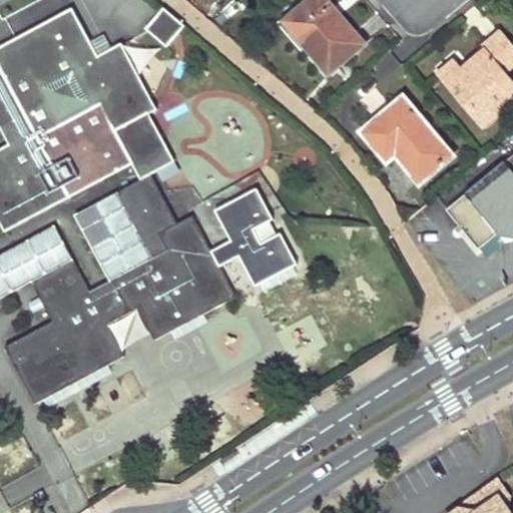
[(290,30),(309,53),(328,76),(365,46),(326,0),(310,0),(301,8),(308,15),(290,30)]
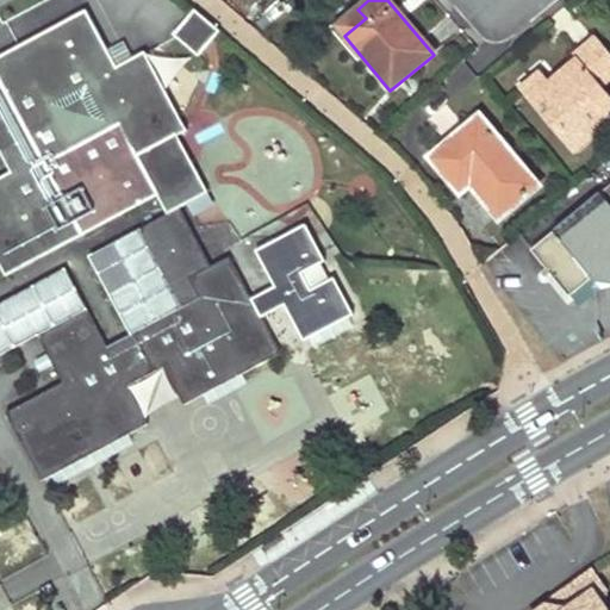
[(0,176),(0,266),(5,275),(159,197),(138,159),(178,138),(187,132),(144,53),(117,68),(86,11),(0,56),(0,153),(10,172),(0,176)]
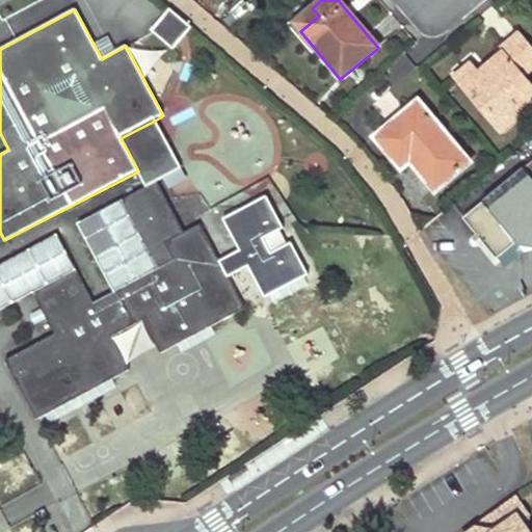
[(189,31),(167,12),(150,33),(171,52),(189,31)]
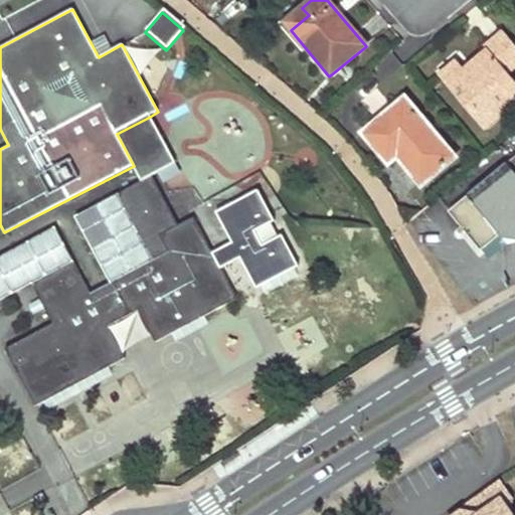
[(514,63),(514,44),(504,31),(485,47),(488,51),(466,70),(458,60),(441,75),(483,127),(514,99),(514,81),(506,71),(514,63)]
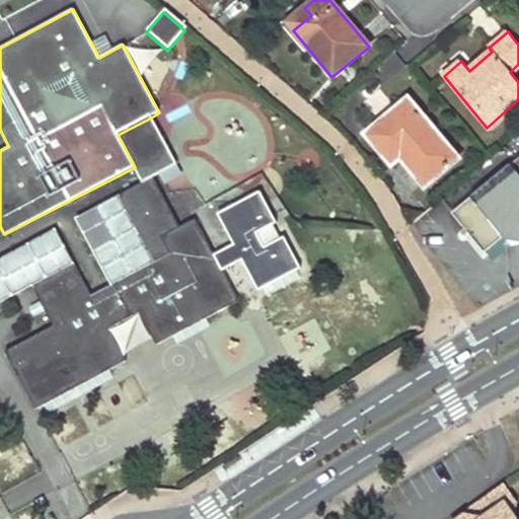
[(402,158),(414,172),(426,187),(458,159),(409,98),(366,133),(393,165),(402,158)]
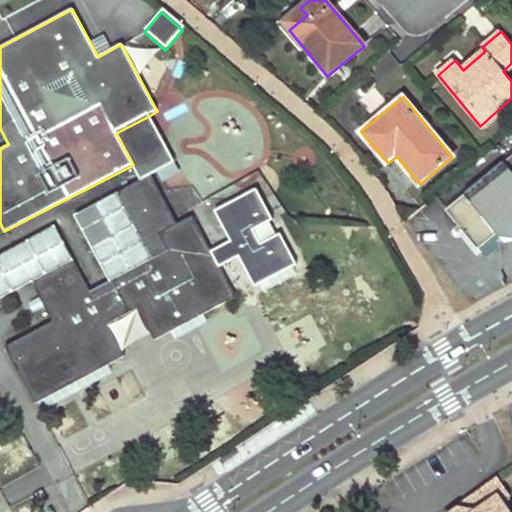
[(116,133),(133,165),(136,172),(141,180),(150,175),(174,162),(149,116),(116,133)]
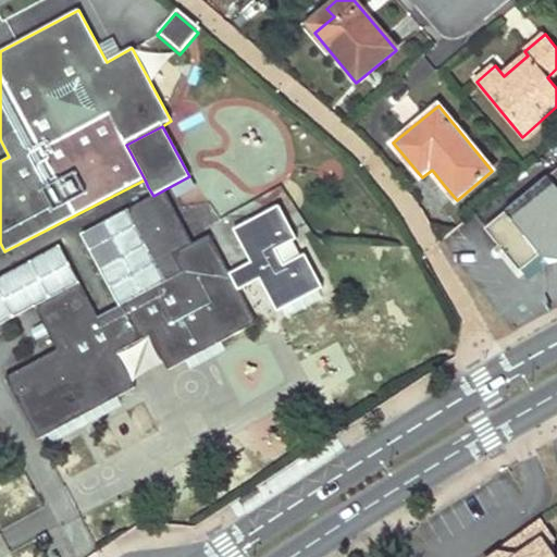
[(556,169),(487,225),(504,246),(521,268),(543,250),(556,238),(556,169)]
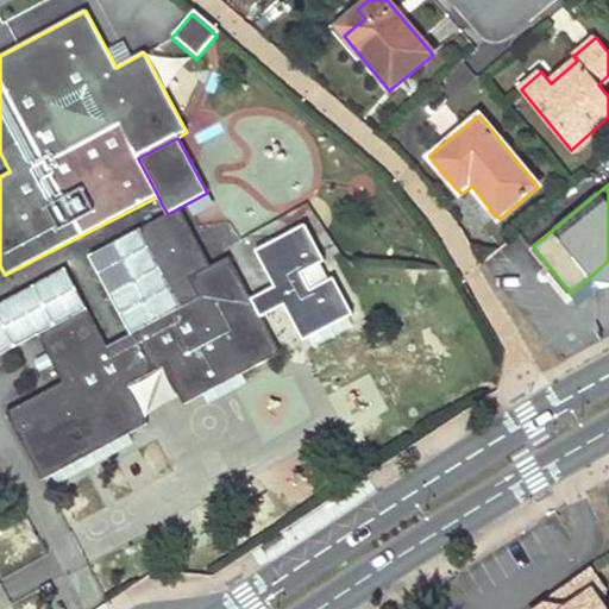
[(189,228),(179,208),(168,214),(139,230),(181,308),(200,297),(190,277),(211,267),(189,228)]
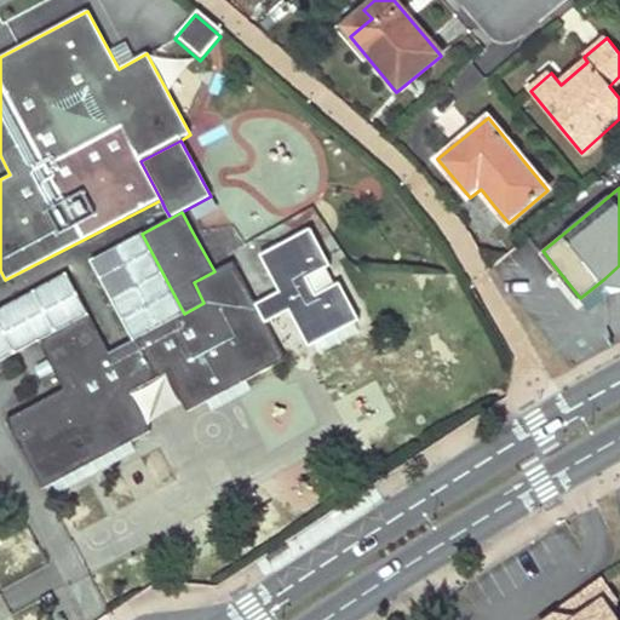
[(38,342),(63,390),(4,420),(42,491),(150,432),(130,394),(166,374),(187,413),(285,361),(265,323),(290,311),(309,348),(360,321),(339,283),(316,297),(305,277),(329,265),(308,224),(257,252),(280,294),(256,306),(231,262),(214,271),(194,282),(204,303),(184,314),(133,339),(109,352),(89,315),(38,342)]
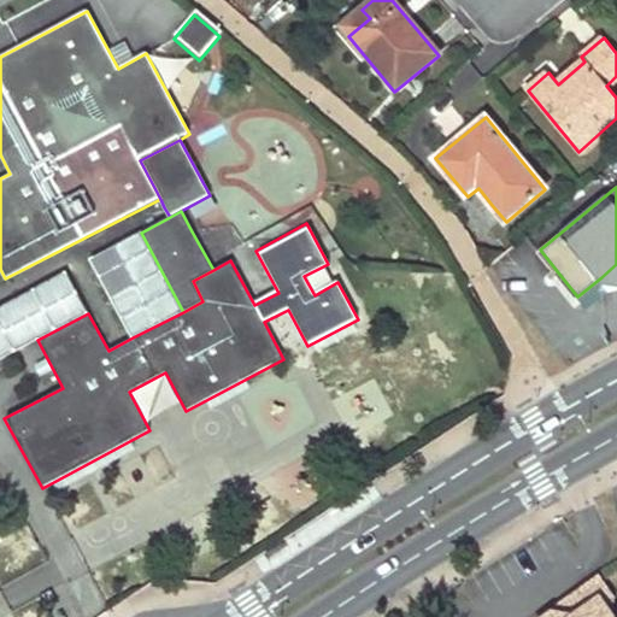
[(183,312),(141,233),(90,259),(133,338),(183,312)]
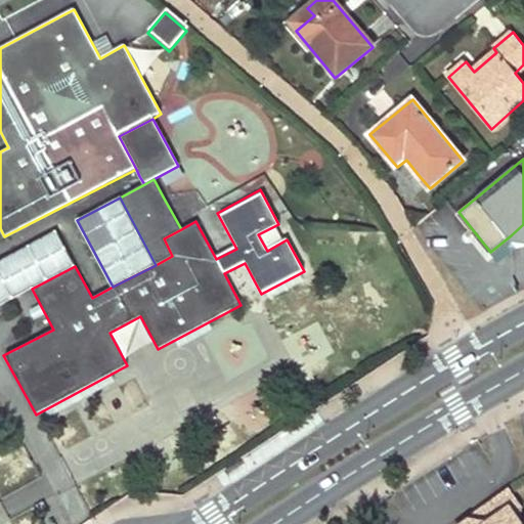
[(278,224),(258,234),(267,251),(287,239),(278,224)]
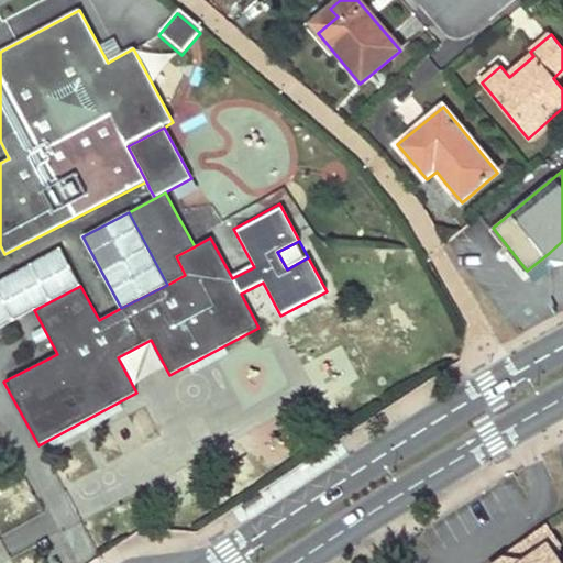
[(562,260),(562,241),(549,253),(552,258),(562,260)]
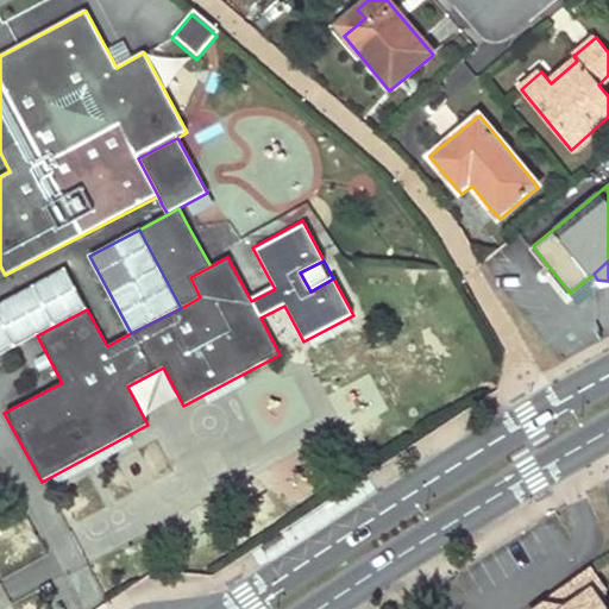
[(87,309),(64,268),(0,300),(0,355),(37,336),(87,309)]
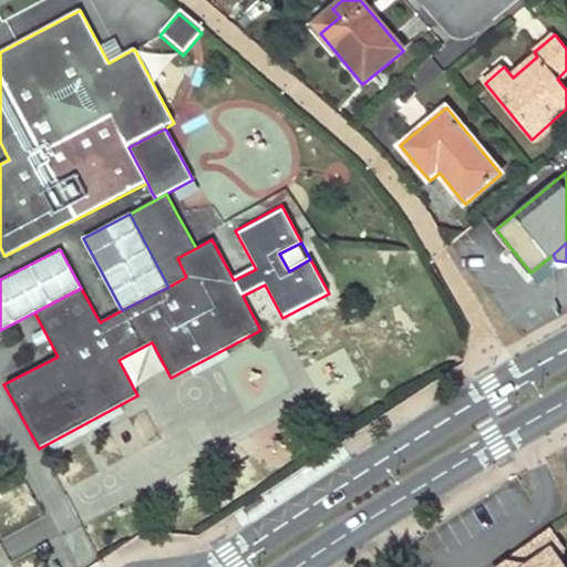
[(563,566),(557,559),(560,548),(546,528),(513,553),(517,559),(509,564),(512,566),(563,566)]
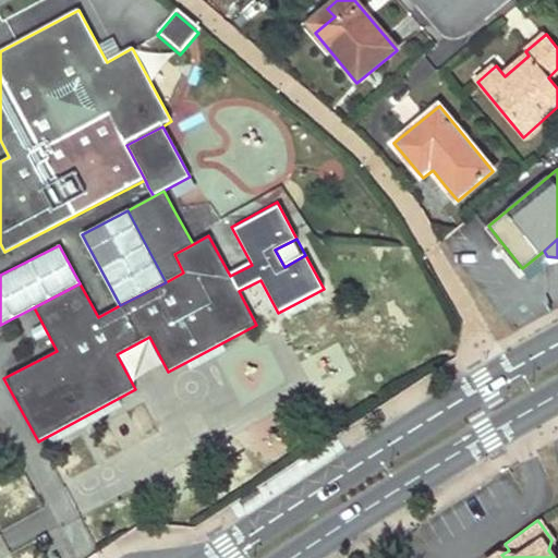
[(509,550),(505,544),(483,557),(504,557),(501,555),(509,550)]
